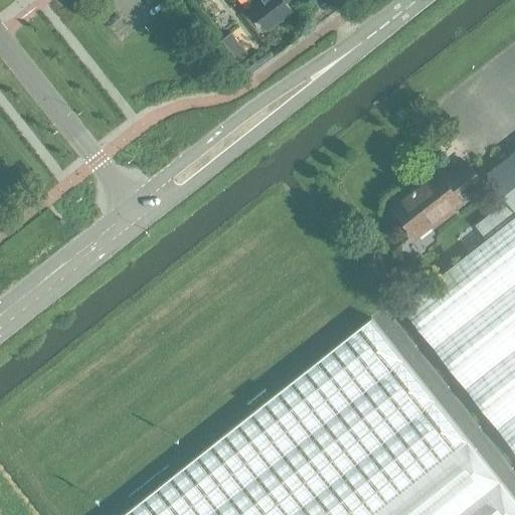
[(249,0),(253,4),(249,6),(268,28),(291,10),(283,0),(249,0)]
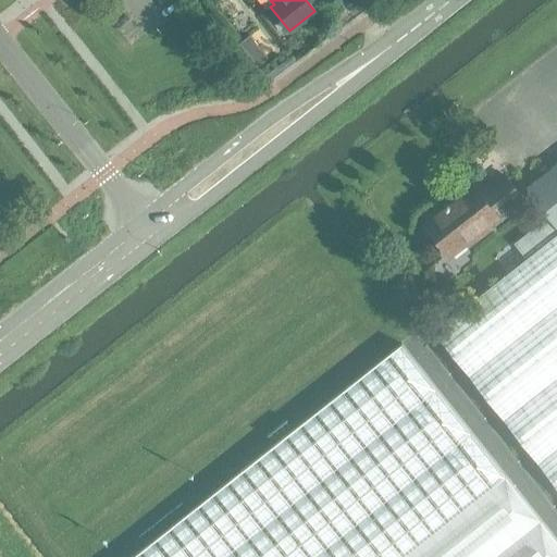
[(556,163),(525,189),(548,219),(556,229),(556,163)]
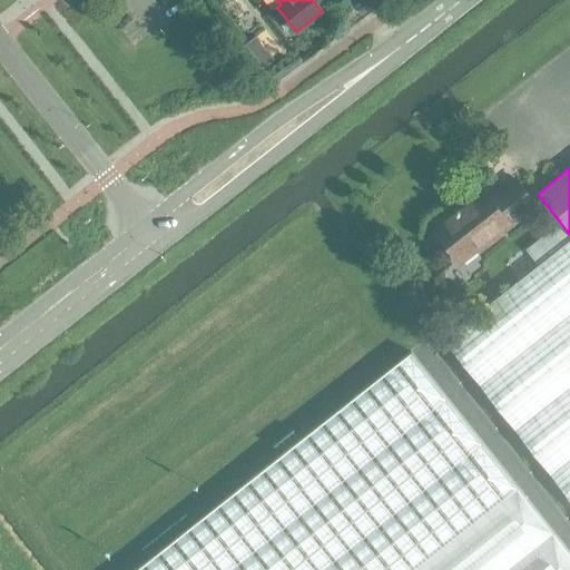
[(479,251),(499,235),(497,233),(510,223),(483,188),(433,227),(435,229),(434,234),(441,243),(445,243),(461,262),(478,248),(479,251)]
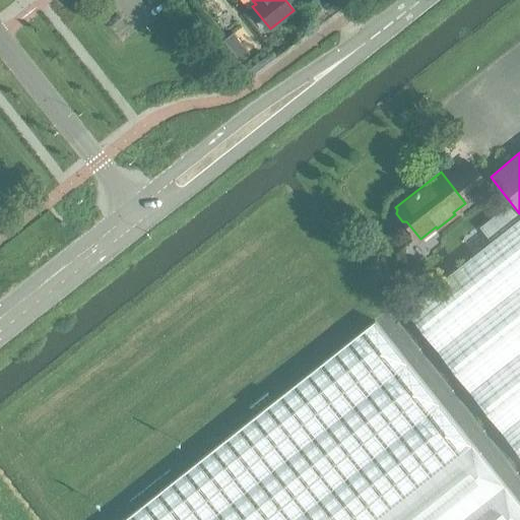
[(519,213),(512,204),(491,220),(501,234),(519,218),(519,213)]
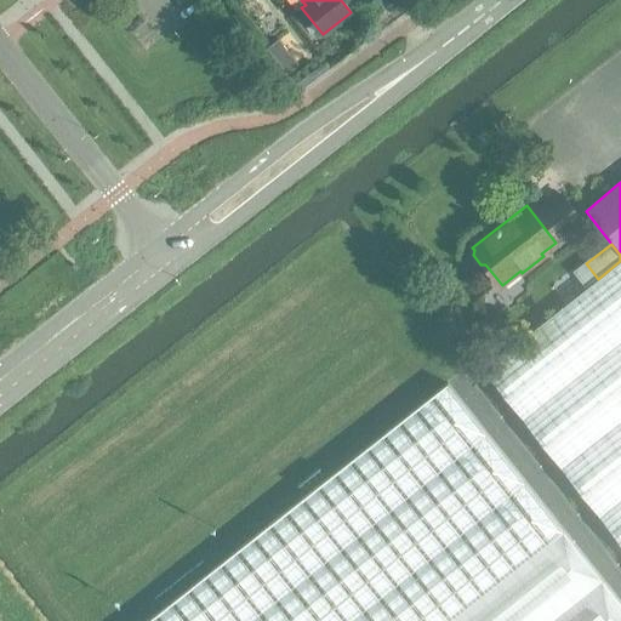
[(620,261),(598,279),(484,369),(620,542),(620,261)]
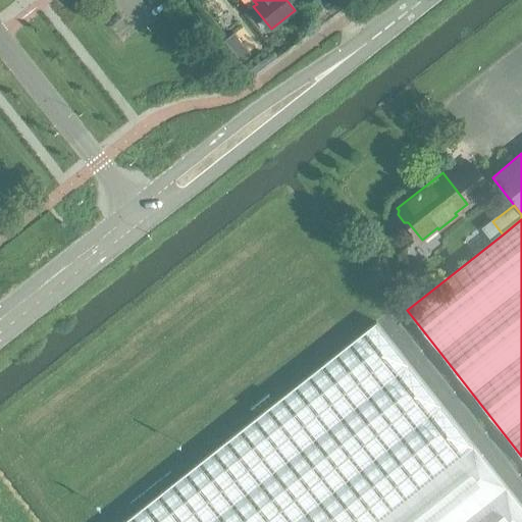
[(521,521),(521,506),(376,321),(122,521),(521,521)]
